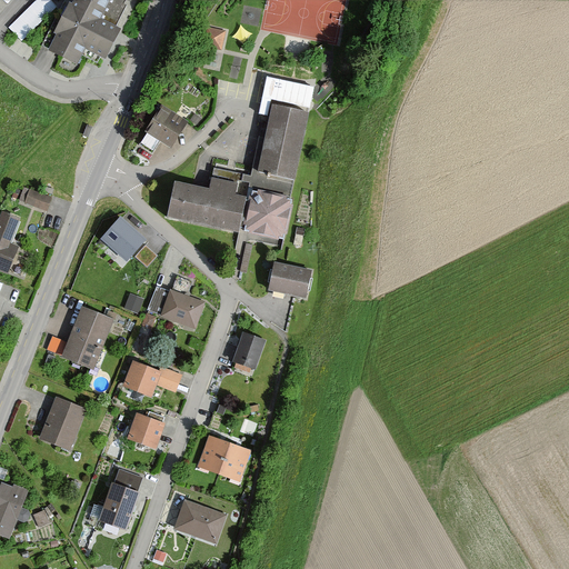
[(53,0),(35,0),(9,28),(23,41),(58,5),(53,0)]
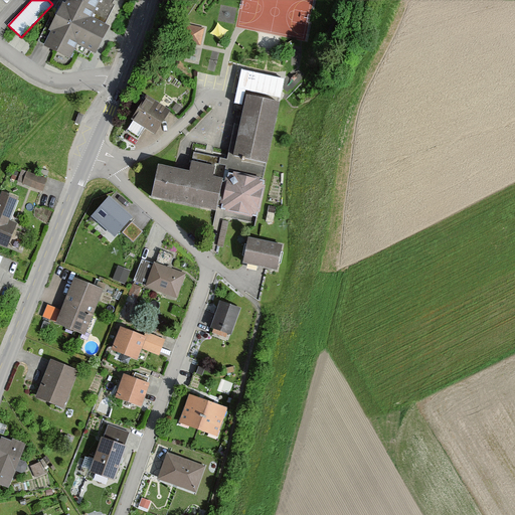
[(103,24),(114,0),(62,0),(40,45),(90,69),(110,28),(103,24)]
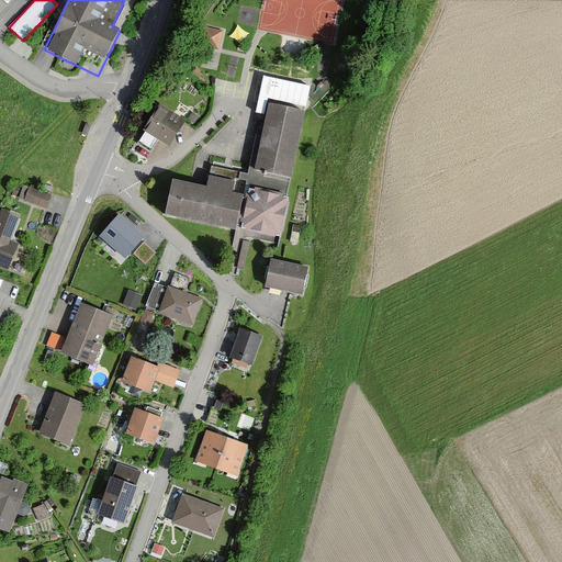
[(200,47),(218,51),(223,30),(203,26),(200,47)]
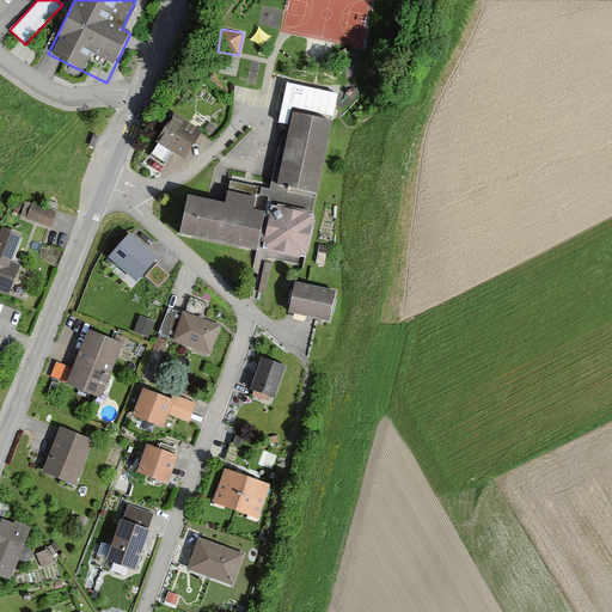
[(332,120),(291,111),(276,185),(317,194),(332,120)]
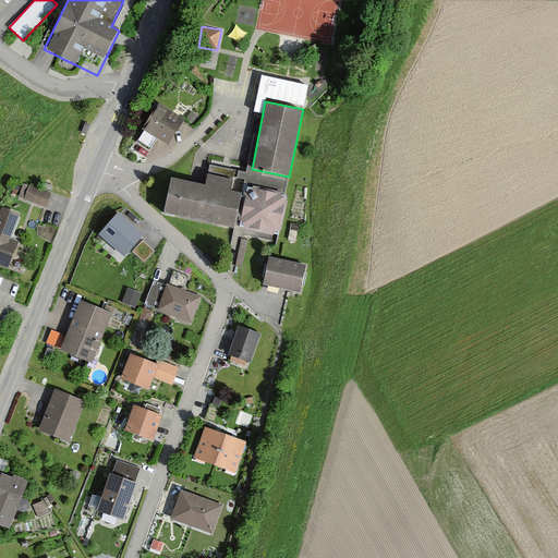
[(143,130),(168,146),(184,120),(159,104),(143,130)]
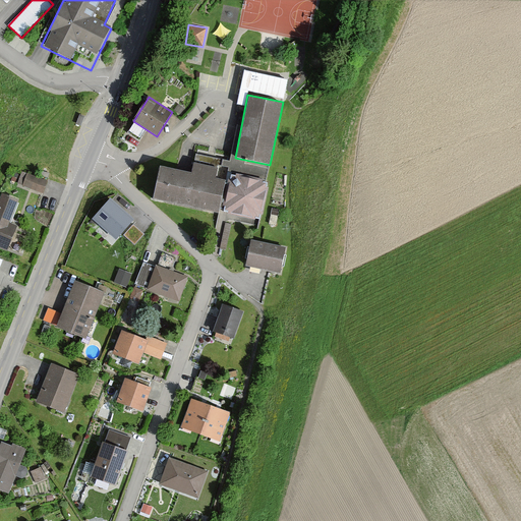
[(225,179),(159,166),(152,200),(219,214),(225,179)]
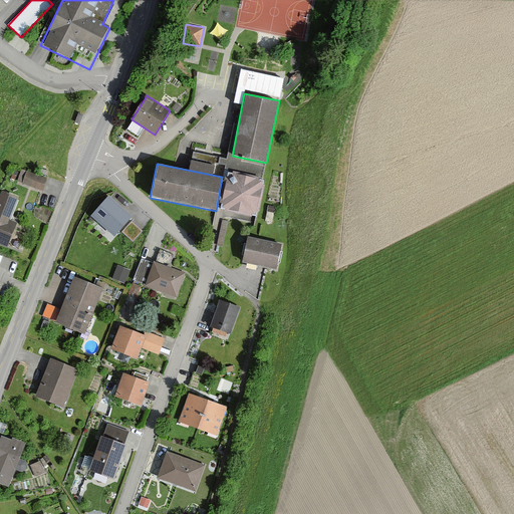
[(267,178),(228,169),(219,210),(257,218),(267,178)]
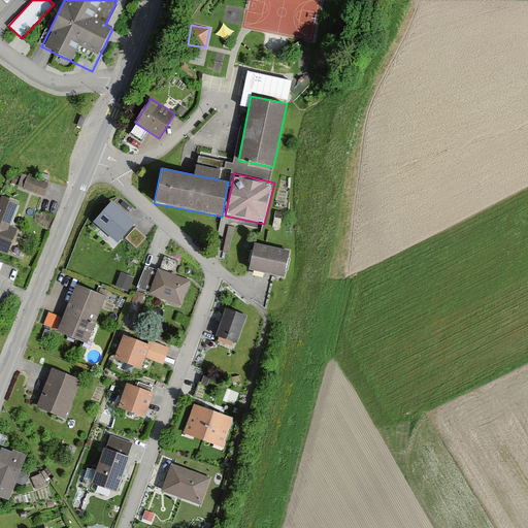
[(28,175),(22,191),(42,198),(48,184),(28,175)]
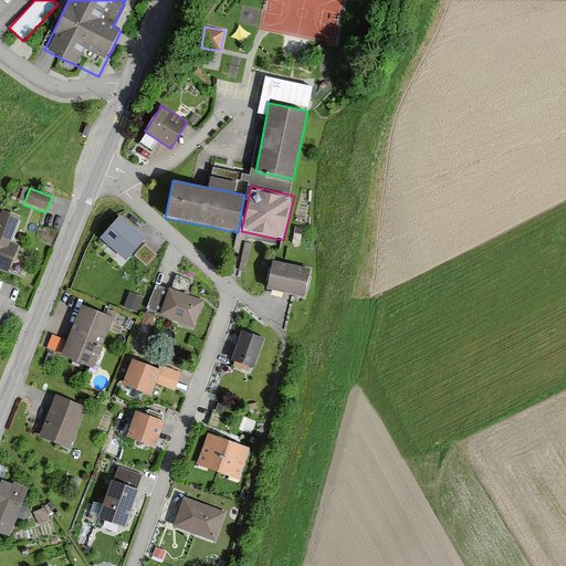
[(8,247),(19,218),(1,211),(0,212),(0,270),(9,274),(18,250),(8,247)]
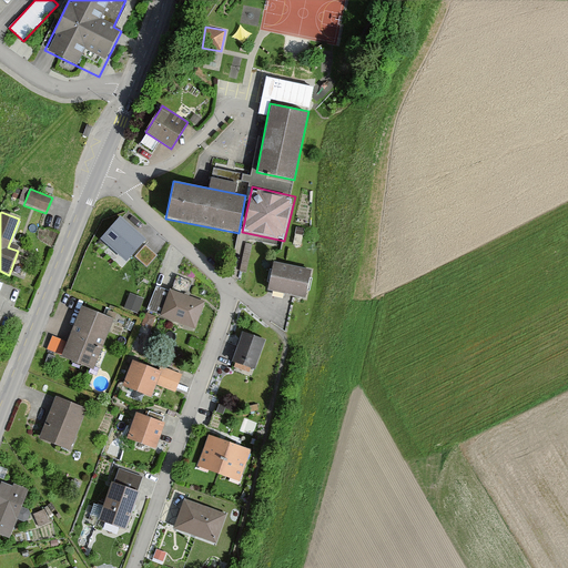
[(148,242),(119,216),(99,240),(128,264),(148,242)]
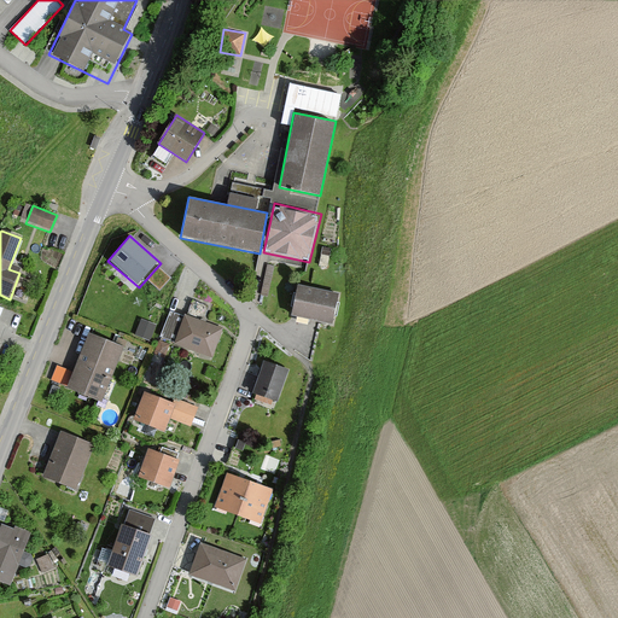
[(332,325),(339,292),(298,284),(291,315),(332,325)]
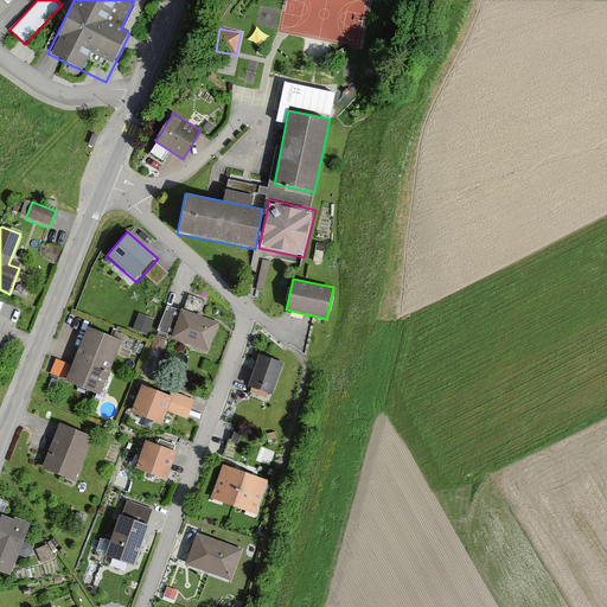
[(159,331),(173,336),(183,311),(167,306),(159,331)]
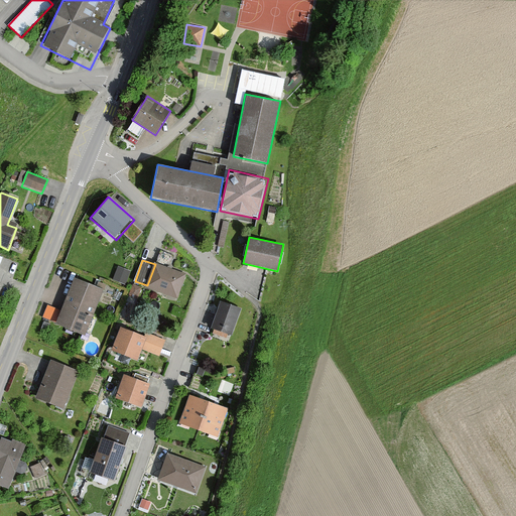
[(186,273),(155,263),(155,264),(147,285),(146,289),(177,299),(186,273)]
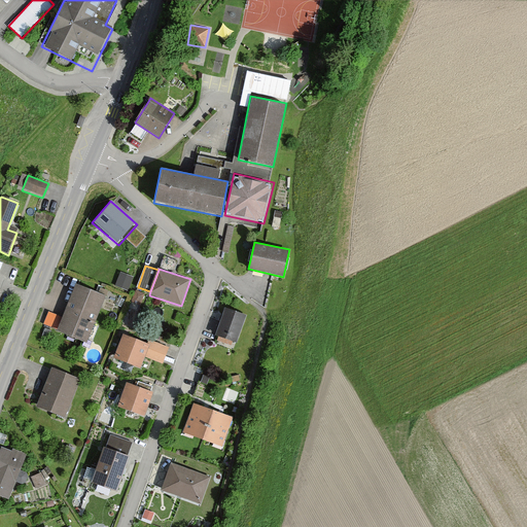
[(121,272),(116,285),(128,290),(133,277),(121,272)]
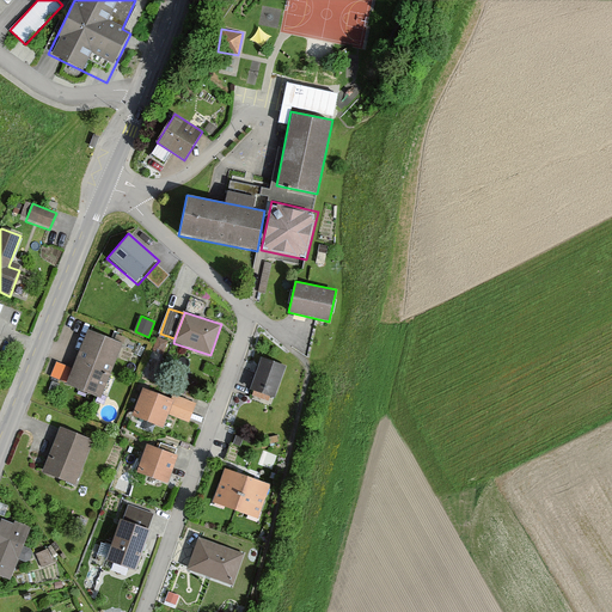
[(98,398),(122,342),(87,328),(63,384),(98,398)]
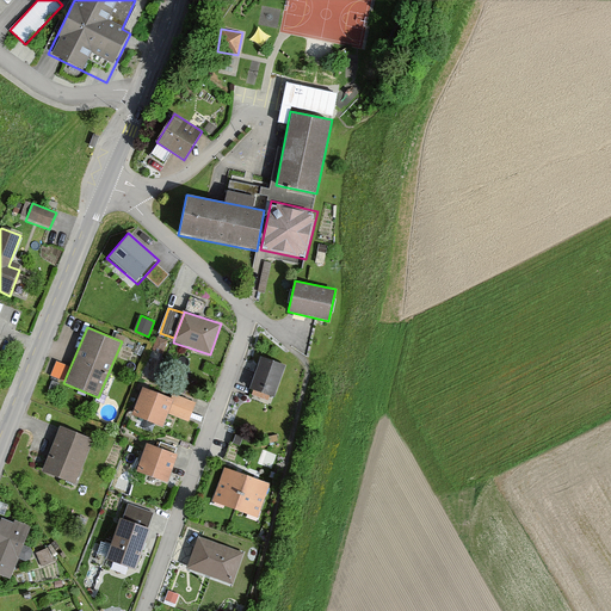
[(252,392),(272,399),(283,369),(263,362),(252,392)]
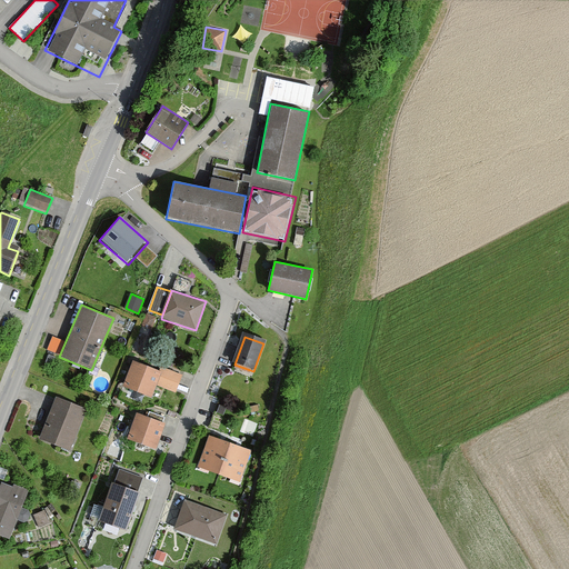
[(159,370),(132,360),(122,386),(151,398),(157,386),(162,371),(159,370)]
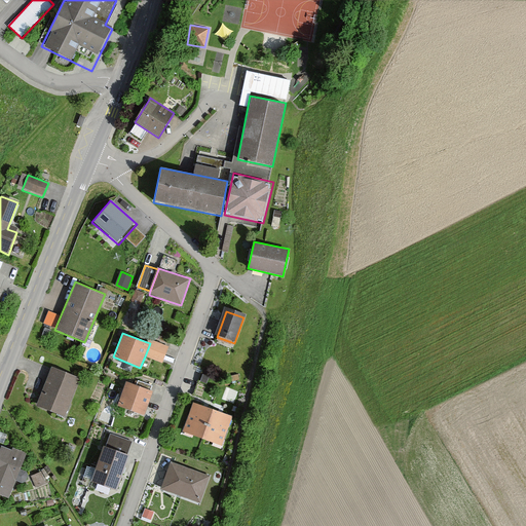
[(150,343),(145,357),(162,363),(168,346),(149,339),(147,342),(150,343)]
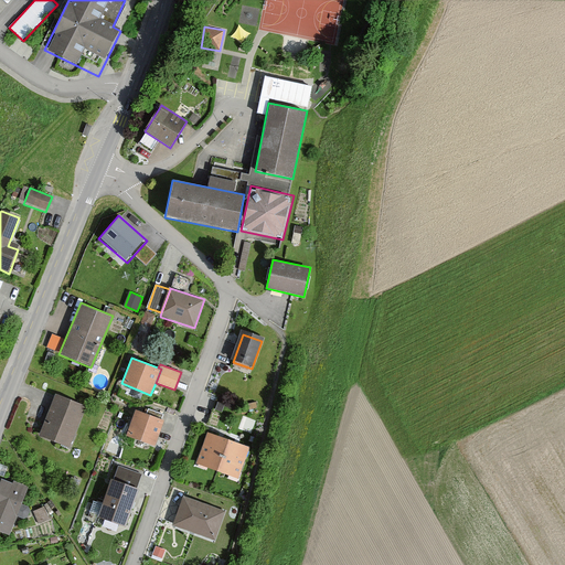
[(68,447),(85,406),(55,394),(38,434),(68,447)]
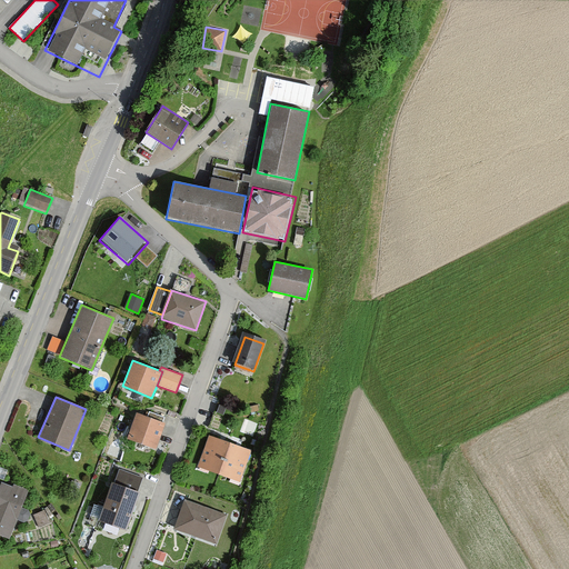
[(166,422),(136,411),(126,439),(156,449),(166,422)]
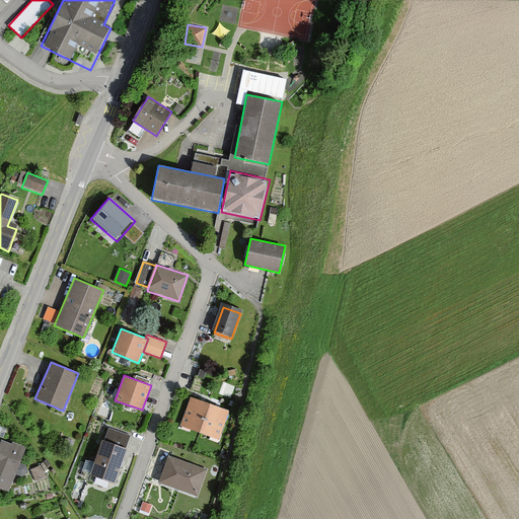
[(212,404),(191,396),(179,428),(201,435),(212,404)]
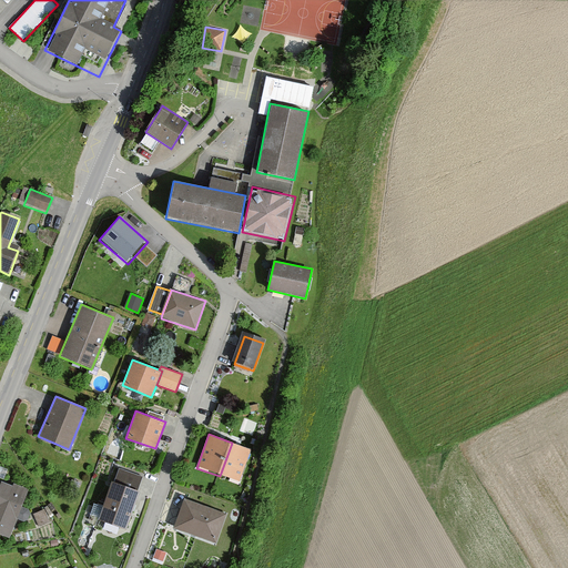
[(252,449),(232,443),(220,476),(240,484),(252,449)]
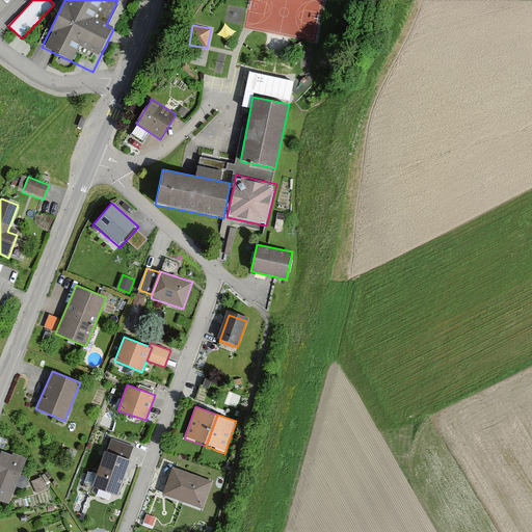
[(111,439),(107,452),(129,459),(133,447),(111,439)]
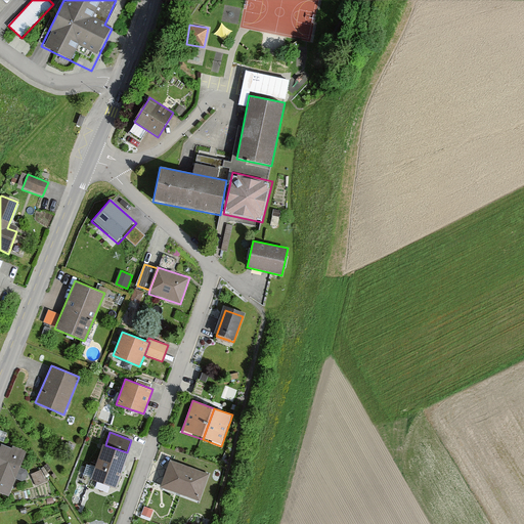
[(24,453),(0,443),(0,494),(7,497),(24,453)]
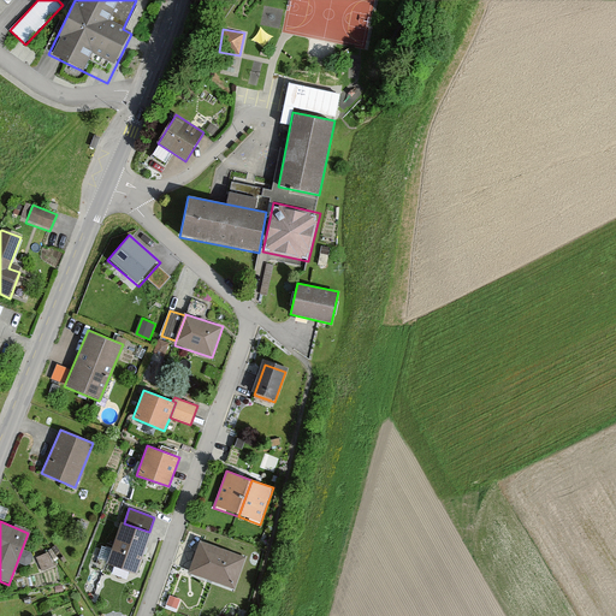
[(124,523),(119,521),(104,564),(136,575),(152,533),(149,532),(124,523)]
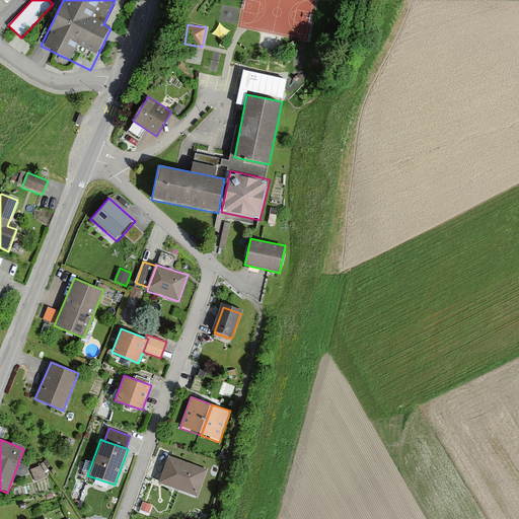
[(204,472),(167,459),(159,483),(196,496),(204,472)]
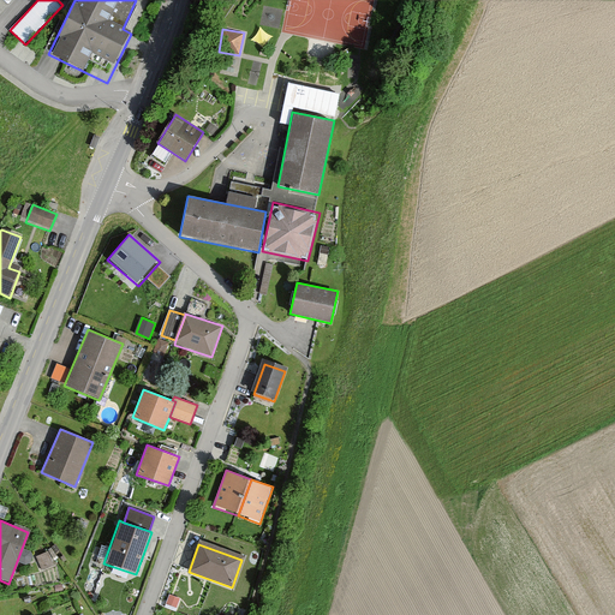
[(39,559),(43,569),(54,566),(48,554),(39,559)]
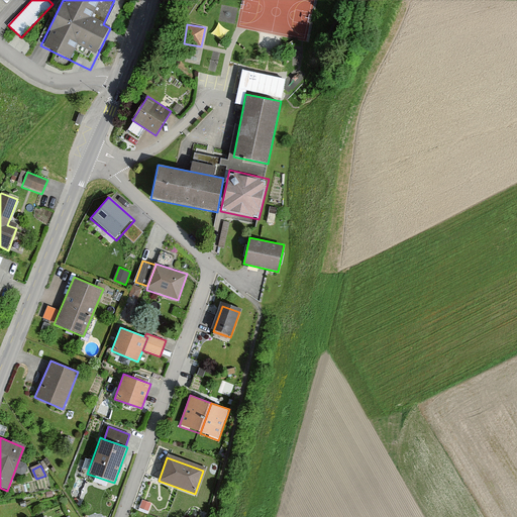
[(148,512),(151,504),(142,501),(139,509),(148,512)]
